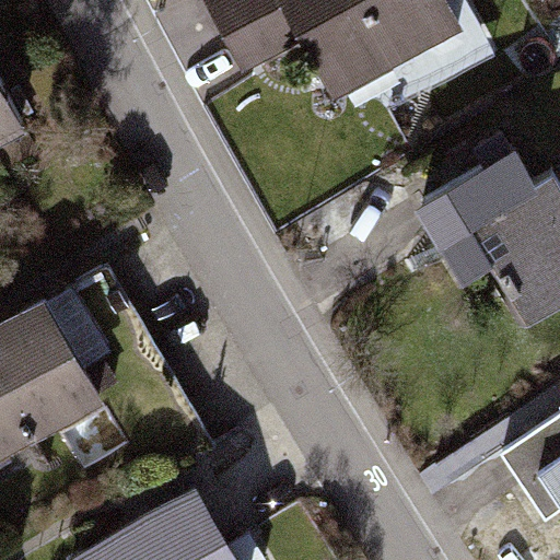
[(226,0),(217,6),(247,61),(305,30),(329,73),(361,56),(380,91),(470,42),(446,0),(226,0)]
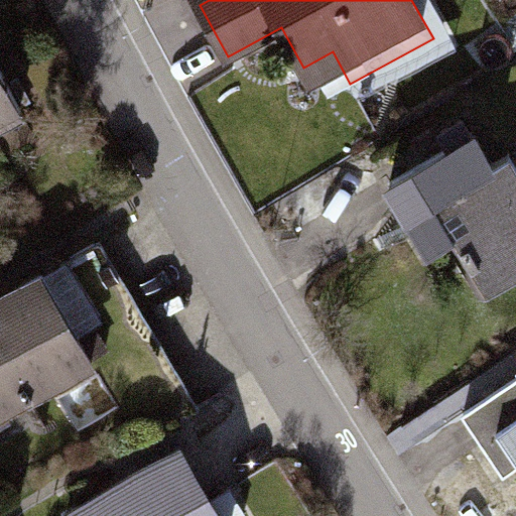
[(0,121),(21,111),(0,67),(0,121)]
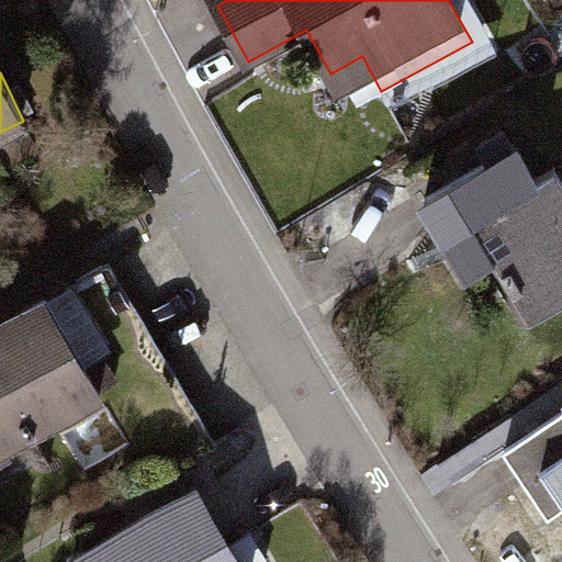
[(489,160),(426,198),(448,235),(472,221),(501,269),(495,272),(507,292),(513,289),(530,318),(561,299),(561,178),(554,166),(536,177),(519,149),(492,166),(489,160)]
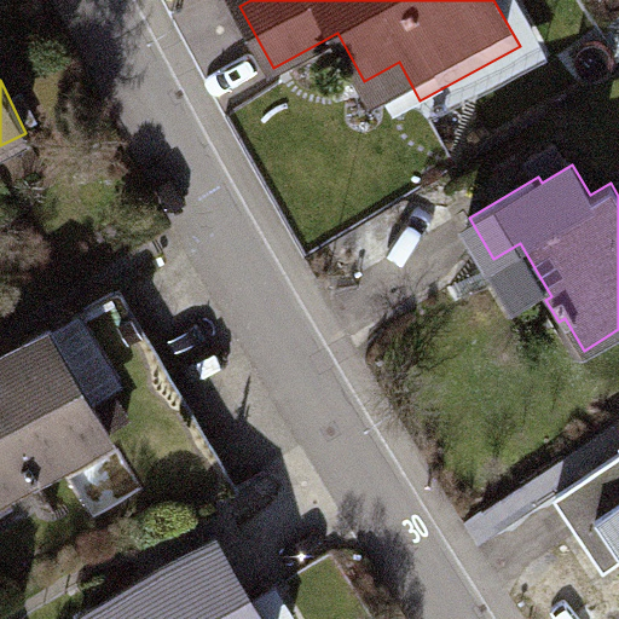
[(53,341),(0,371),(0,493),(46,467),(52,478),(113,443),(84,393),(148,357),(117,304),(53,341)]
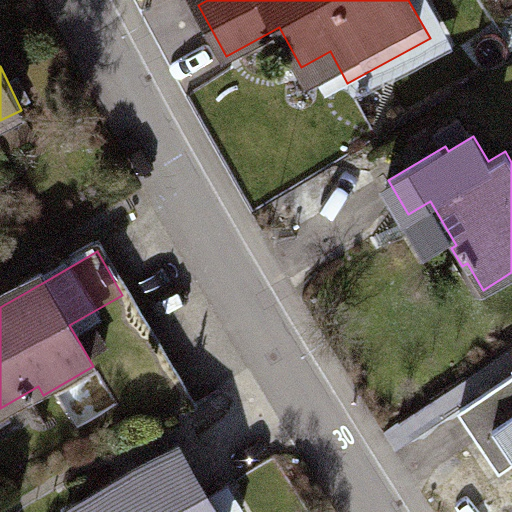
[(122,295),(69,325),(93,366),(146,336),(122,295)]
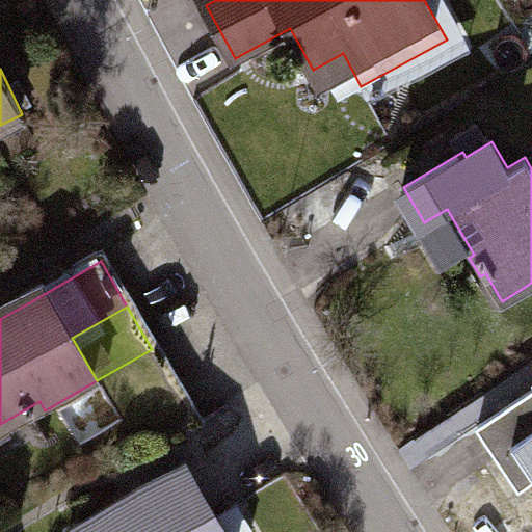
[(152,349),(97,380),(100,387),(122,423),(176,392),(152,349)]
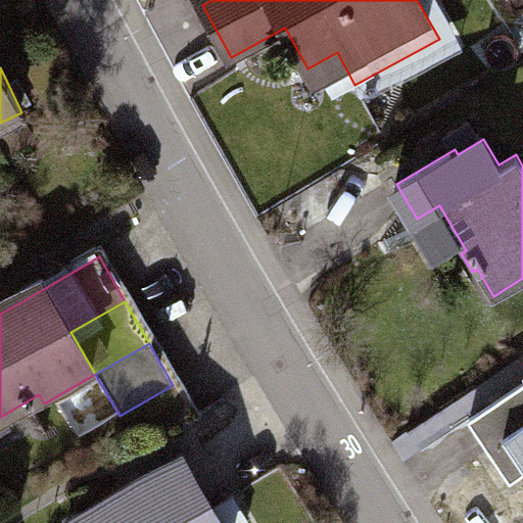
[(522,384),(472,419),(491,447),(513,434),(522,448),(522,384)]
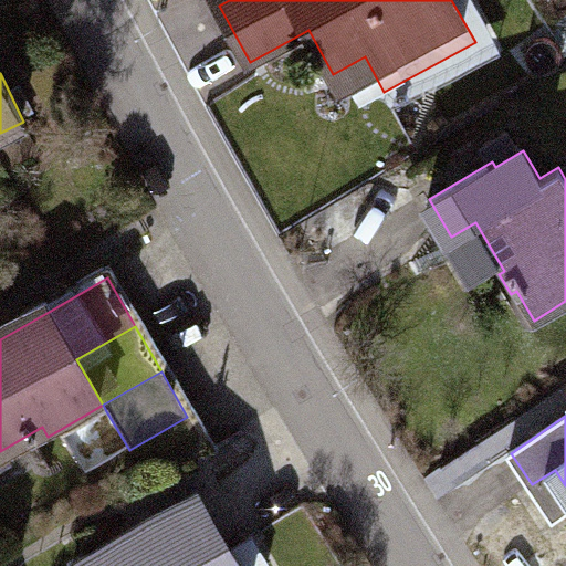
[(236,565),(197,500),(84,565),(236,565)]
